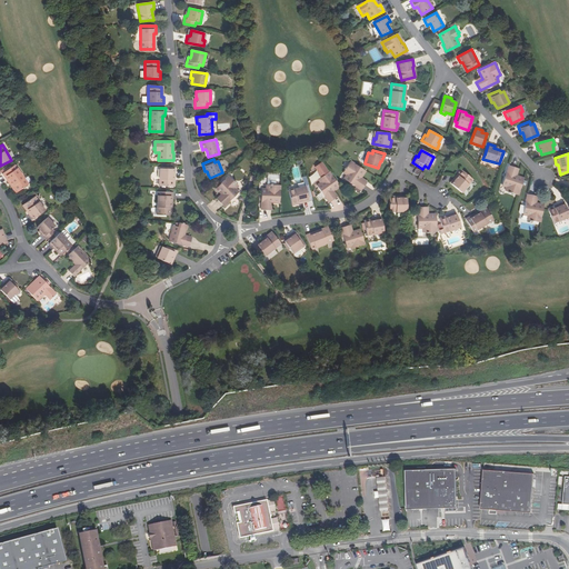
[(361,178),(366,171),(351,161),(343,173),(347,176),(345,179),(361,190),(366,183),(360,180),(361,178)]
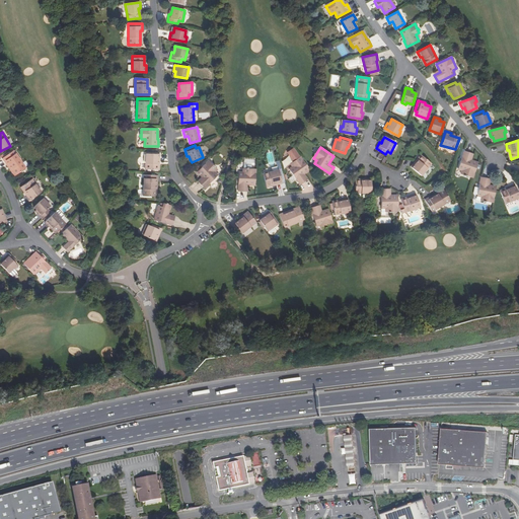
[(304,173),(309,170),(300,156),(299,157),(292,148),(286,153),(293,162),(290,163),(292,167),(289,169),(300,184),(306,180),(302,175),(304,173)]
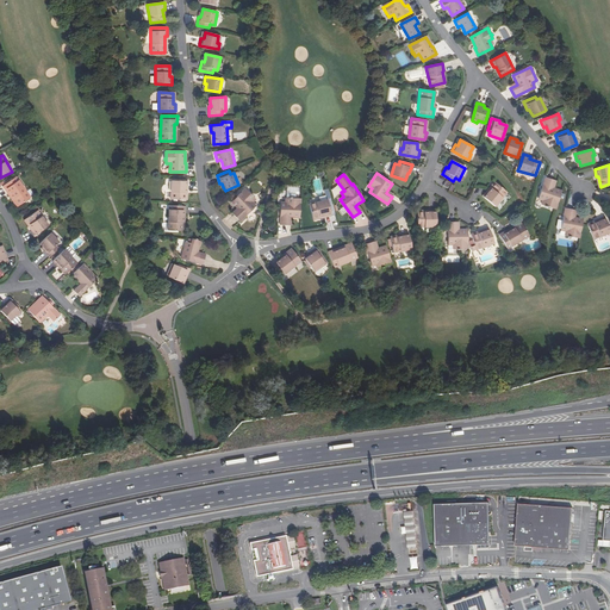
[(10,192),(19,206),(30,198),(16,178),(2,186),(7,193),(10,192)]
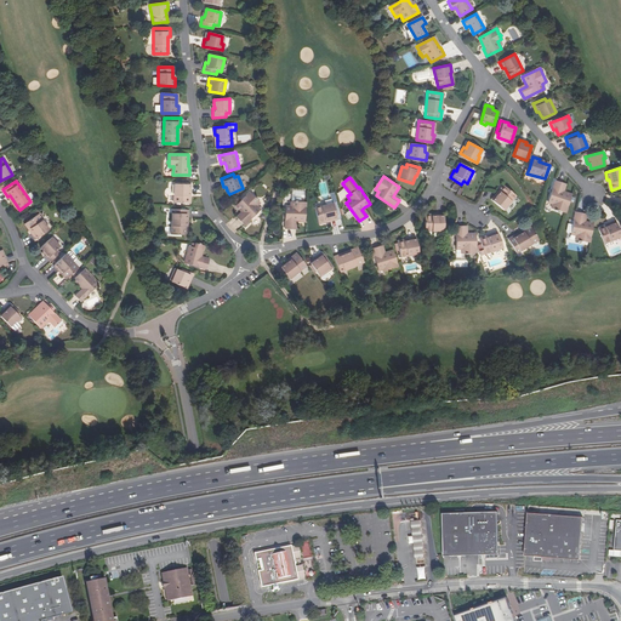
[(571,194),(564,192),(560,191),(563,183),(554,181),(548,201),(553,204),(552,208),(565,212),(571,194)]
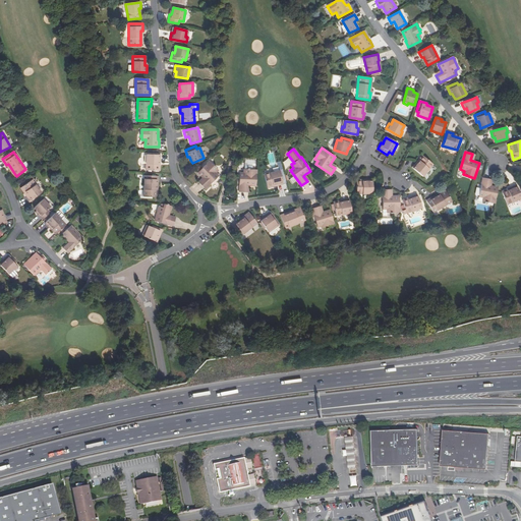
[(158,171),(159,161),(161,161),(161,155),(147,154),(146,170),(158,171)]
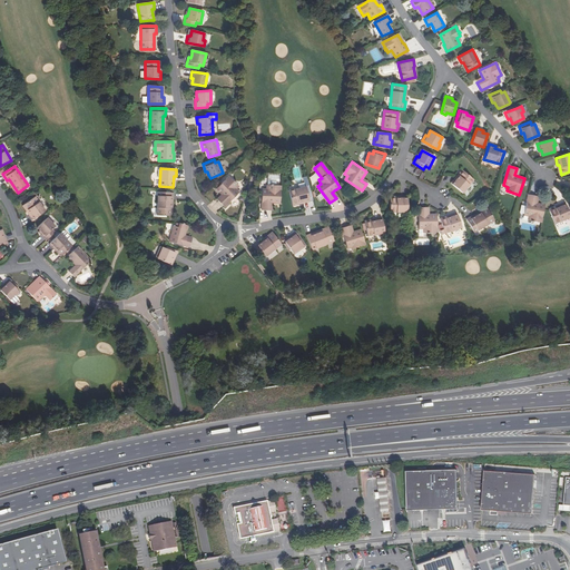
[(463,172),(457,179),(455,178),(451,183),(462,194),(473,180),(463,172)]
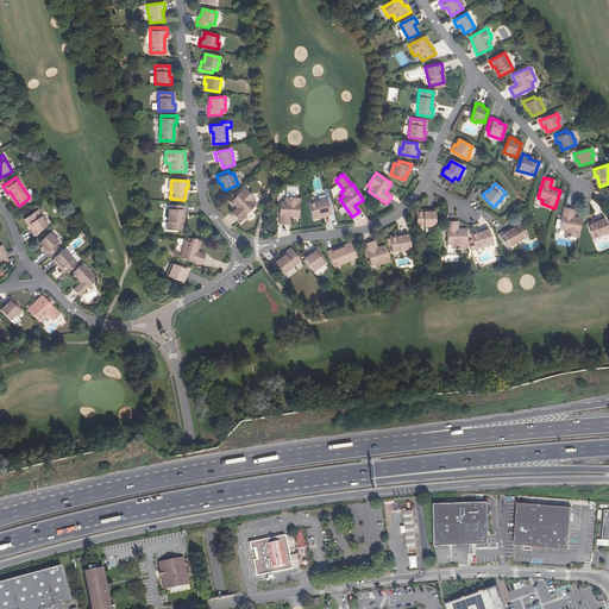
[(292,218),(299,218),(300,199),(295,199),(295,194),(299,194),(299,187),(295,187),(287,186),(286,202),(280,202),(278,225),(288,225),(288,218),(292,218)]
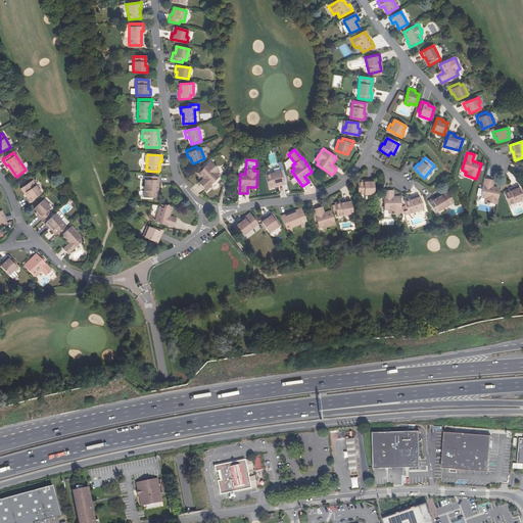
[(205,180),(200,185),(205,190),(220,177),(217,174),(219,171),(210,161),(198,173),(203,178),(205,180)]
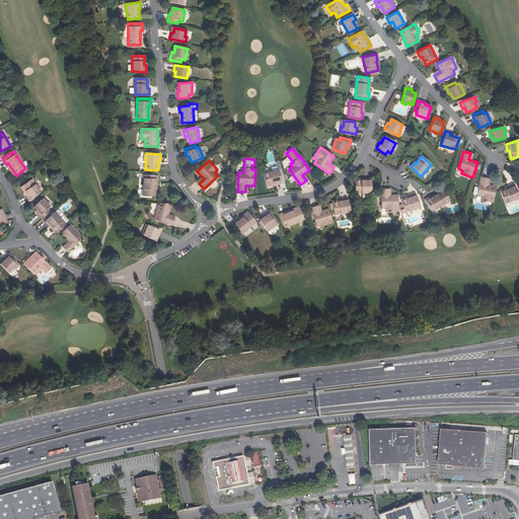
[(8,163),(6,164),(14,176),(16,175),(8,163)]
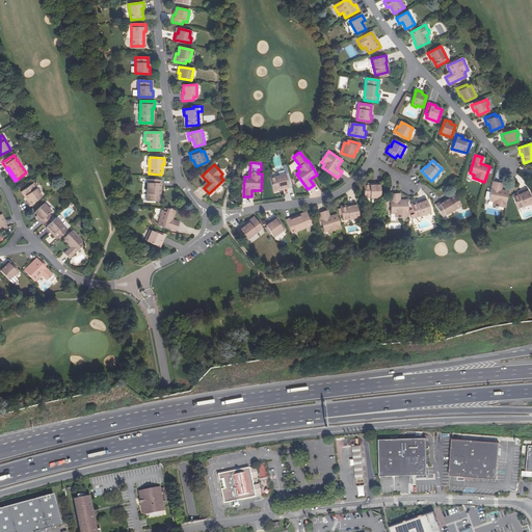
[(283,188),(283,190),(292,188),(291,183),(293,183),(292,178),(290,179),(289,174),(269,178),(272,190),(283,188)]
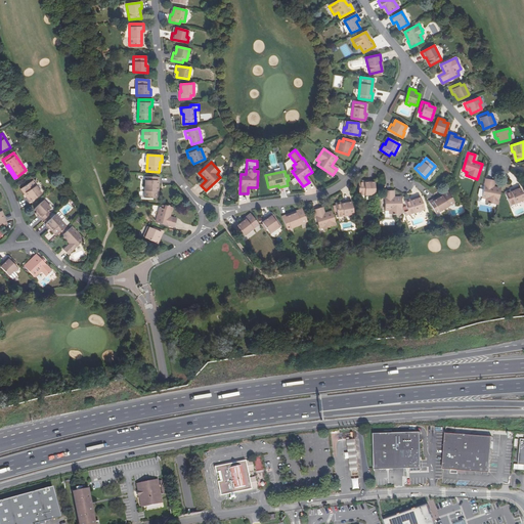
[(512,187),(517,185),(513,171),(508,173),(512,187)]
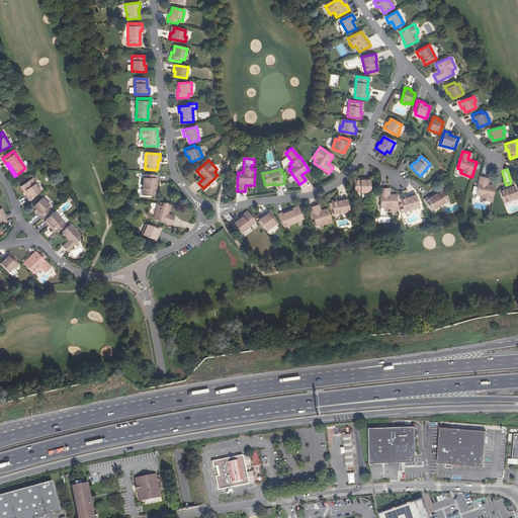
[(155,196),(155,182),(157,182),(158,175),(144,174),(143,195),(155,196)]
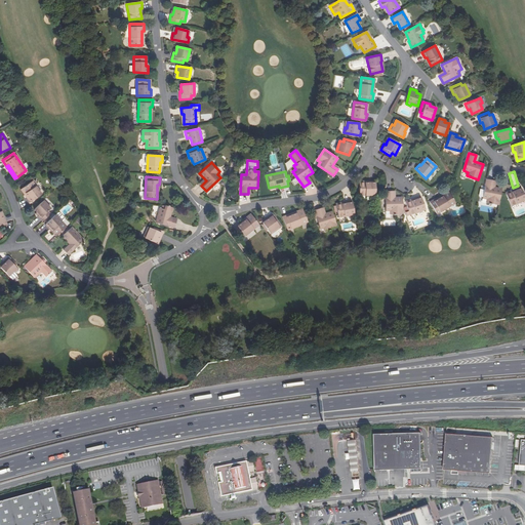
[(501,189),(495,188),(492,187),(493,180),(486,179),(482,198),(487,199),(486,203),(498,205),(501,189)]
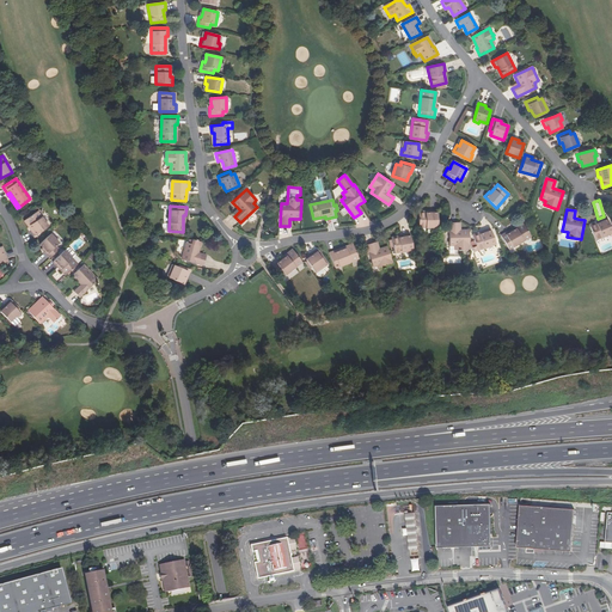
[(32,228),(31,231),(35,237),(49,226),(38,212),(26,220),(32,228)]
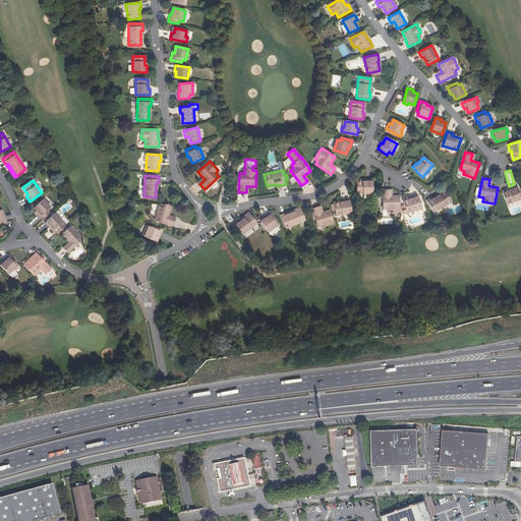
[(372,181),(365,181),(365,180),(356,180),(356,194),(372,193),(372,181)]
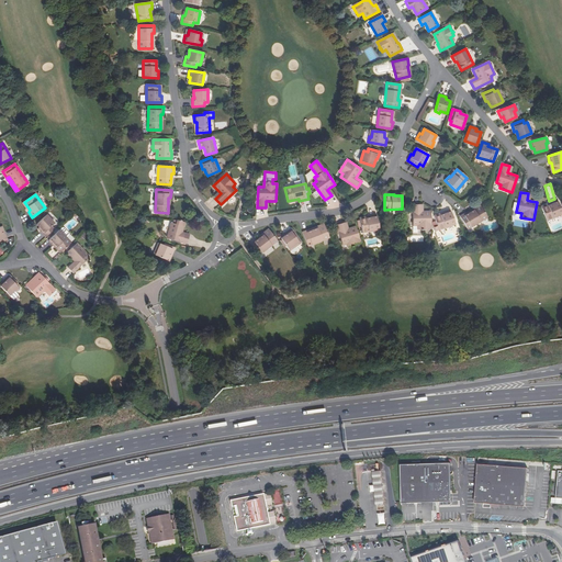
[(551,204),(541,209),(547,221),(561,214),(561,212),(557,200),(550,202),(551,204)]
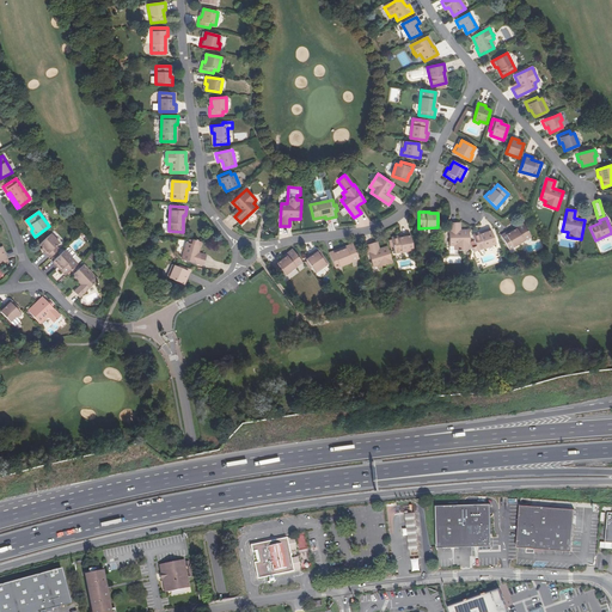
[(469,231),(461,231),(458,231),(458,222),(450,222),(450,245),(454,245),(456,250),(469,250),(469,231)]
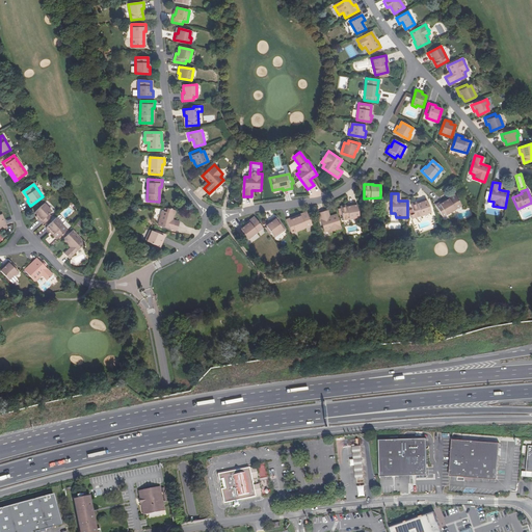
[(455,195),(454,193),(442,201),(443,203),(455,195)]
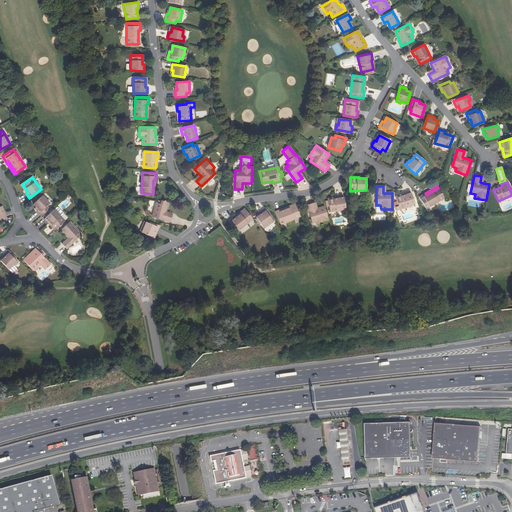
[(438,188),(426,195),(425,193),(419,197),(426,209),(444,198),(438,188)]
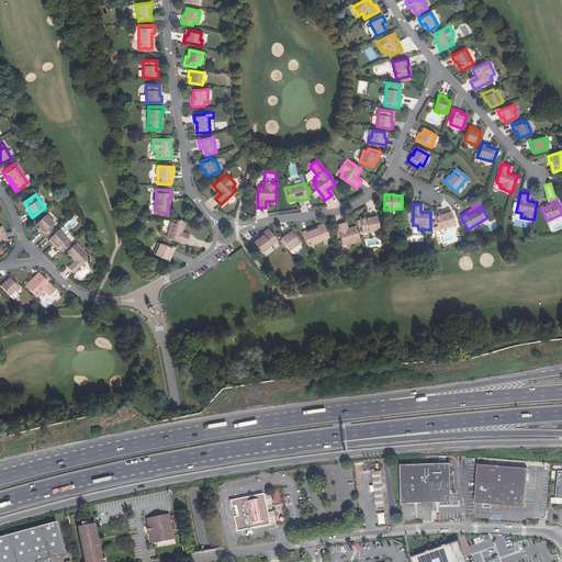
[(445,214),(435,217),(436,221),(431,223),(433,227),(437,226),(439,231),(456,224),(450,210),(444,212),(445,214)]
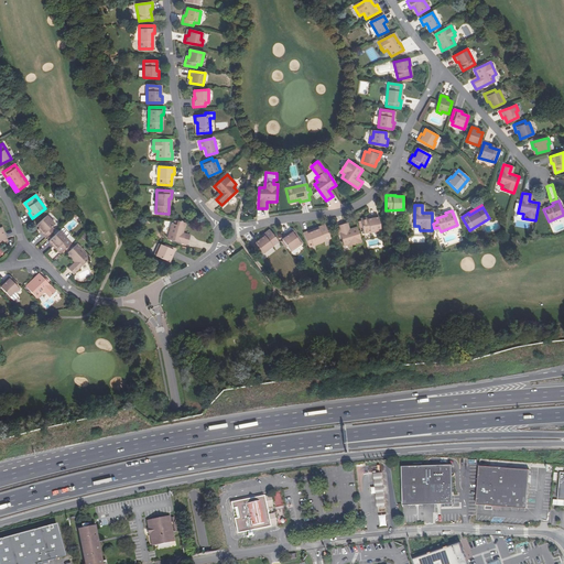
[(42,230),(41,231),(46,238),(55,229),(52,227),(54,224),(46,216),(36,225),(40,228),(42,230)]
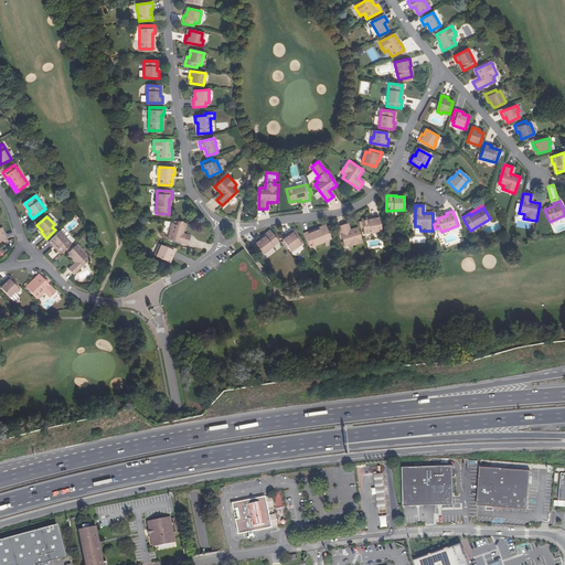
[(372,220),(362,222),(364,234),(382,231),(379,216),(372,217),(372,220)]
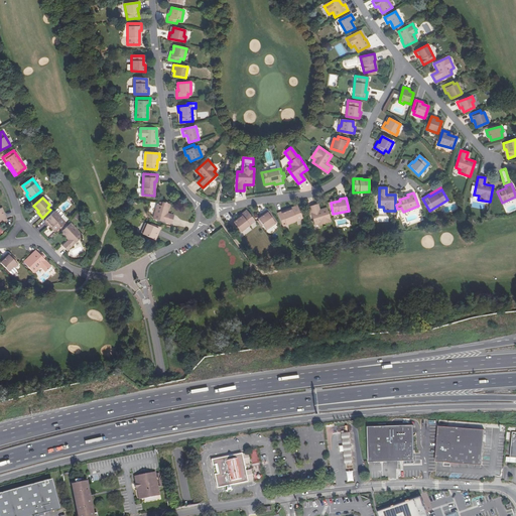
[(153,219),(171,224),(173,217),(166,215),(166,213),(167,208),(164,207),(164,206),(162,206),(156,205),(153,219)]
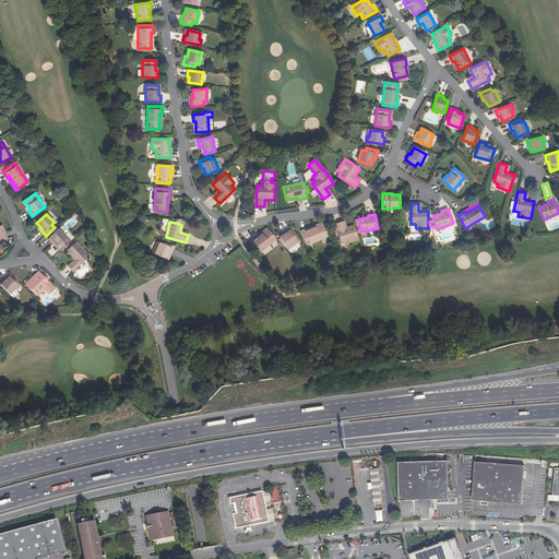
[(354,225),(347,227),(344,228),(342,222),(334,224),(341,244),(345,242),(346,246),(358,242),(354,225)]
